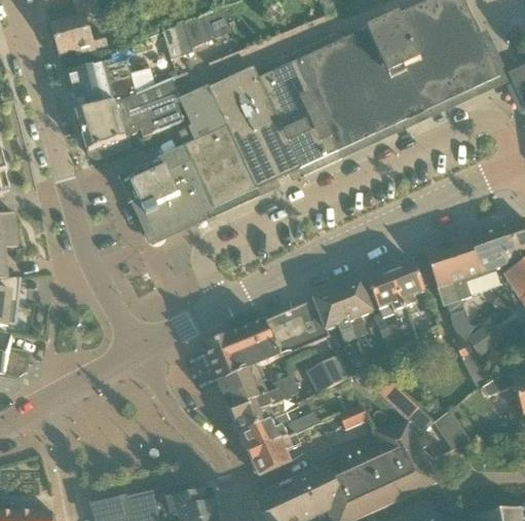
[(74,0),(78,15),(51,24),(60,50),(76,46),(78,50),(107,42),(103,31),(89,35),(83,15),(98,11),(95,0),(74,0)]
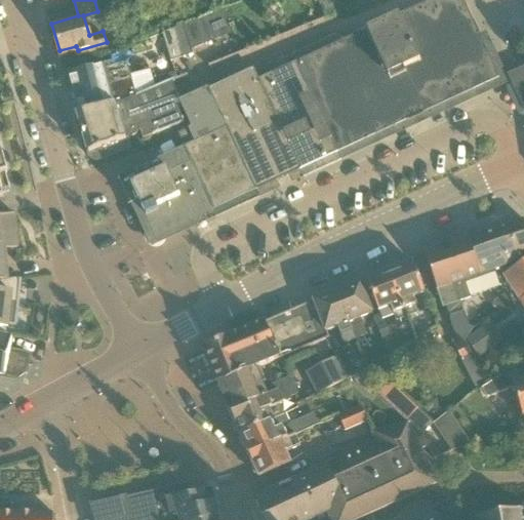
[(498,75),(478,32),(462,0),(422,0),(402,9),(444,100),(498,75)]
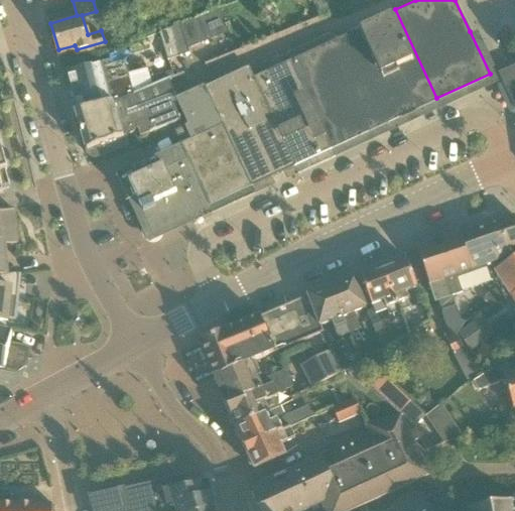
[(188,44),(227,28),(217,5),(178,21),(178,22),(188,44)]
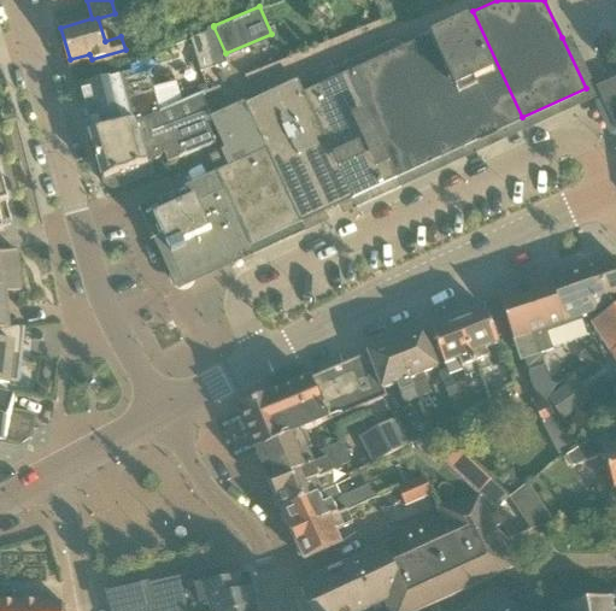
[(458,147),(522,117),(473,11),(409,41),(458,147)]
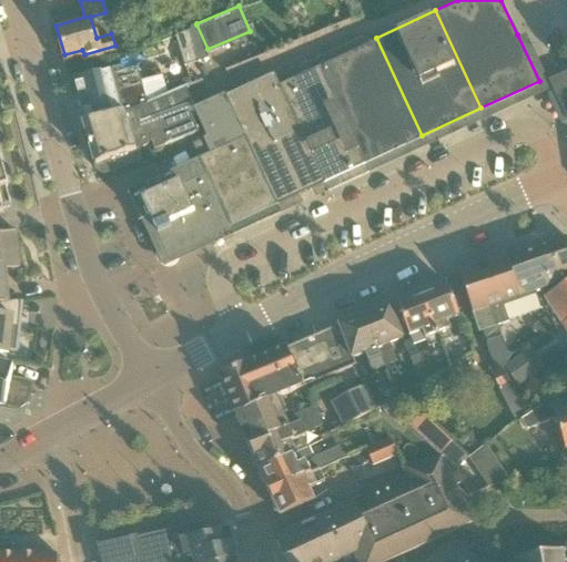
[(183,62),(199,58),(209,54),(208,49),(196,24),(189,28),(174,32),(183,62)]
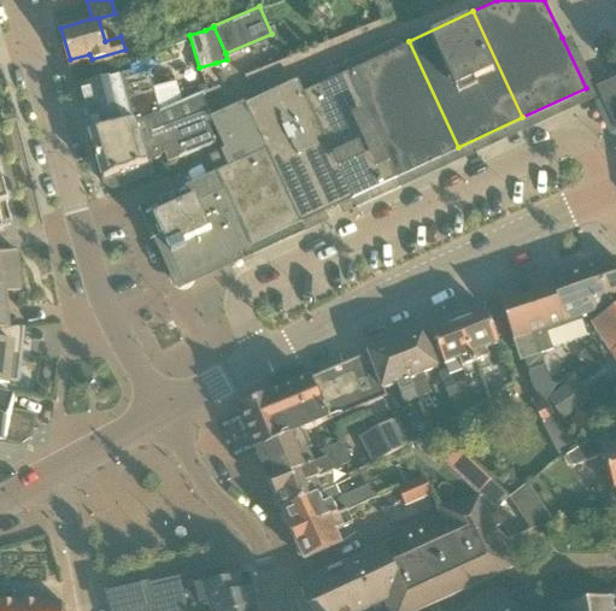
[(394,176),(458,147),(409,41),(346,70),(393,174),(394,176)]
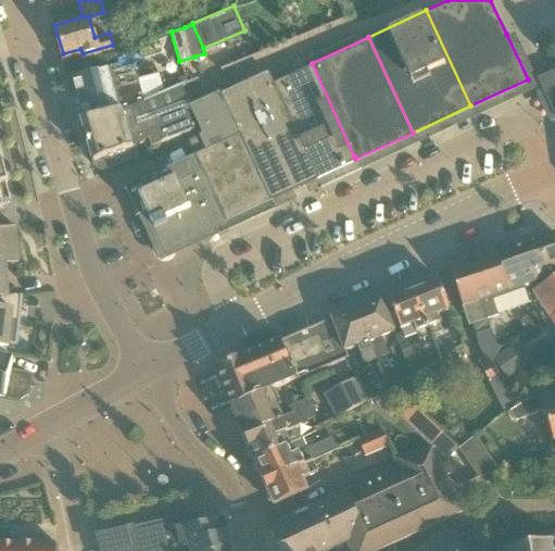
[(134,102),(142,99),(143,99),(134,63),(120,67),(117,62),(73,73),(84,116),(121,107),(134,102)]
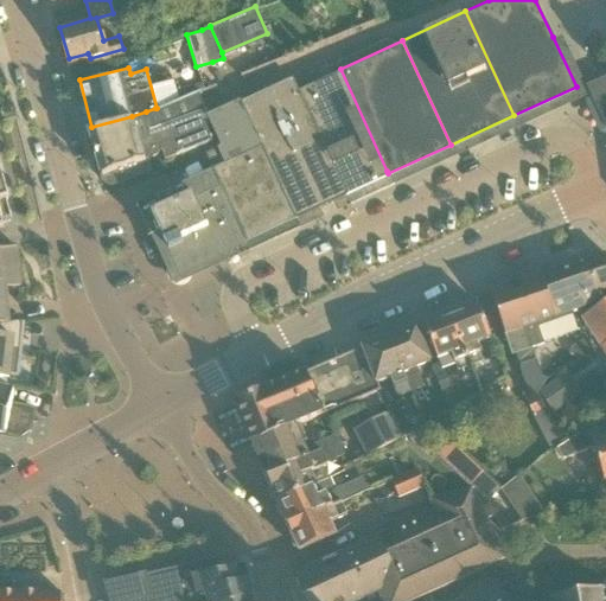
[(340,69),(299,88),(298,89),(345,193),(348,192),(345,187),(362,179),(361,176),(369,172),(372,179),(376,178),(375,177),(387,171),(340,69)]
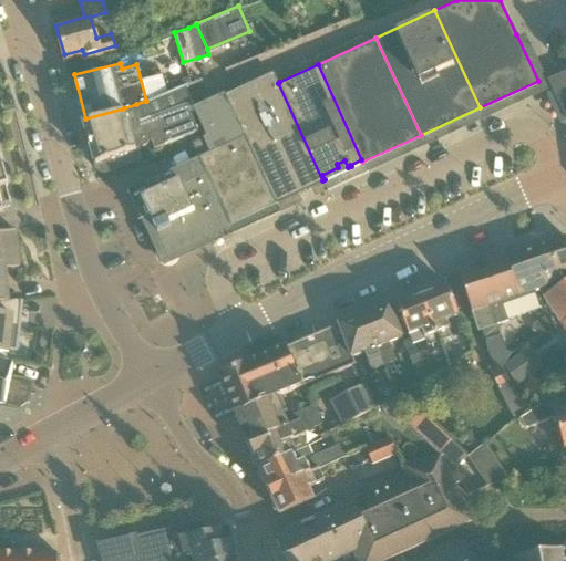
[(565,68),(547,76),(565,116),(565,68)]
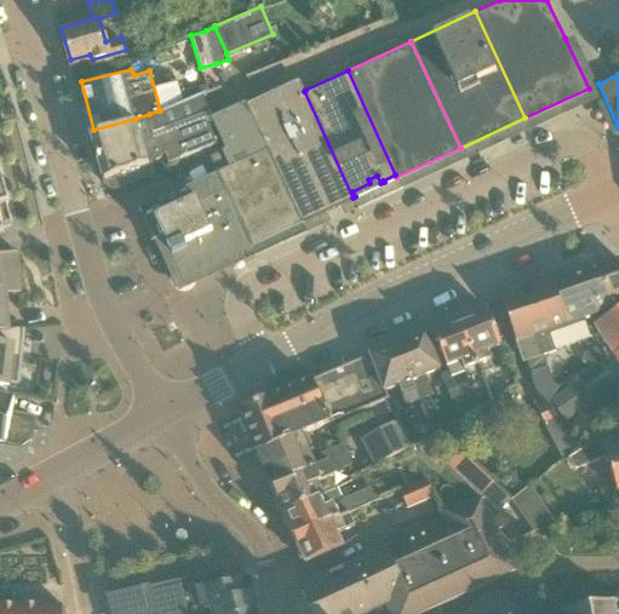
[(304,91),(305,90),(299,76),(246,102),(267,147),(299,222),(353,198),(304,91)]
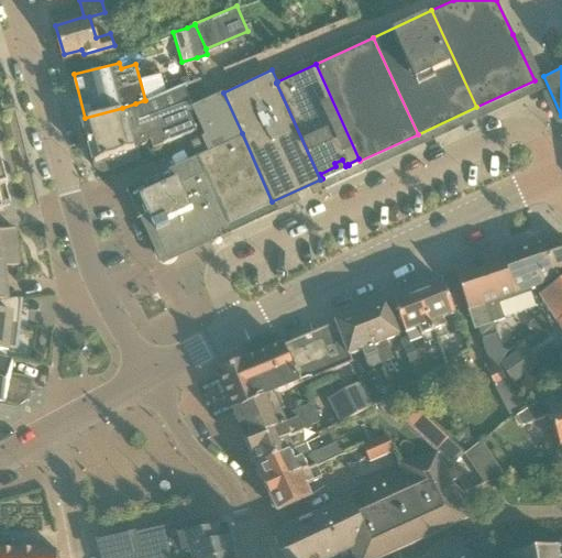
[(201,134),(208,149),(197,153),(197,154),(196,154),(227,222),(229,222),(229,221),(272,201),(242,133),(223,93),(222,89),(191,104),(205,132),(201,134)]
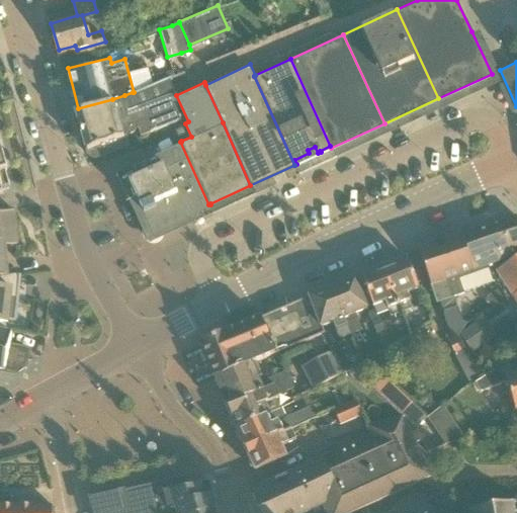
[(172,96),(140,108),(133,92),(124,95),(112,99),(78,108),(76,108),(76,109),(75,109),(86,147),(87,150),(88,152),(91,154),(94,155),(96,154),(130,142),(125,133),(133,130),(138,124),(141,133),(151,129),(150,129),(180,117),(172,96)]
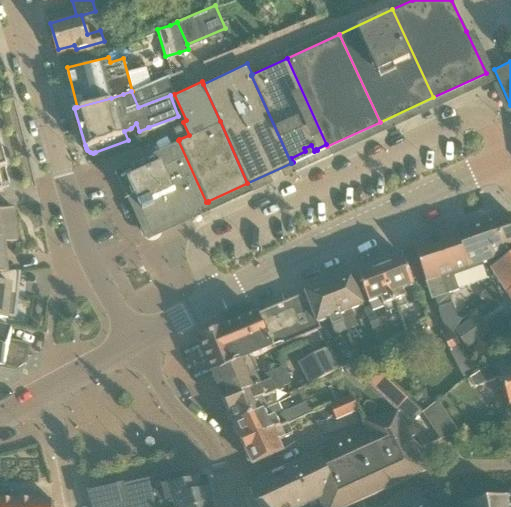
[(179,139),(189,135),(183,122),(173,127),(179,139)]
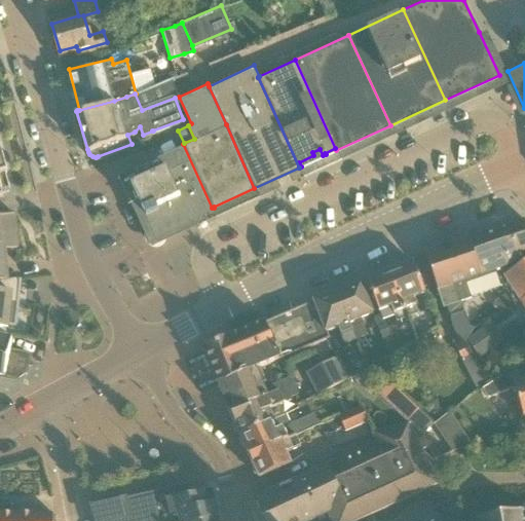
[(183,144),(118,174),(130,202),(139,198),(152,228),(150,229),(149,232),(148,234),(149,237),(150,239),(153,240),(155,242),(158,240),(160,238),(161,236),(161,234),(161,231),(212,208),(183,144)]
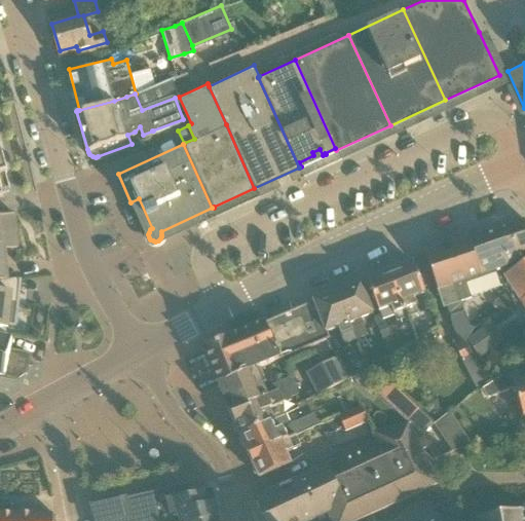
[(0,182),(8,179),(5,170),(6,169),(0,146),(0,193),(3,193),(0,182)]
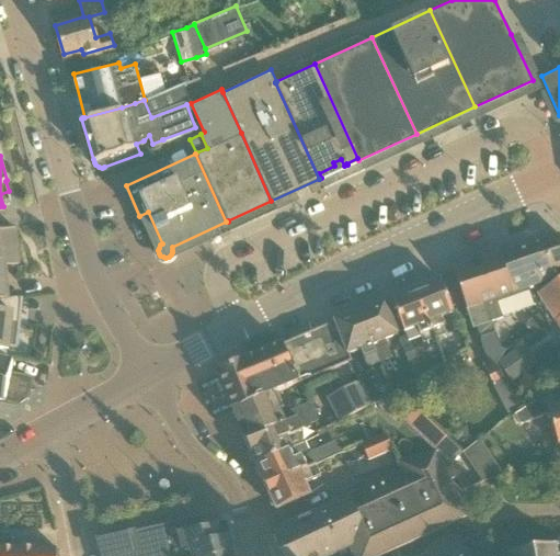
[(0,295),(7,296),(7,295),(4,261),(18,260),(14,224),(1,226),(0,226),(0,295)]
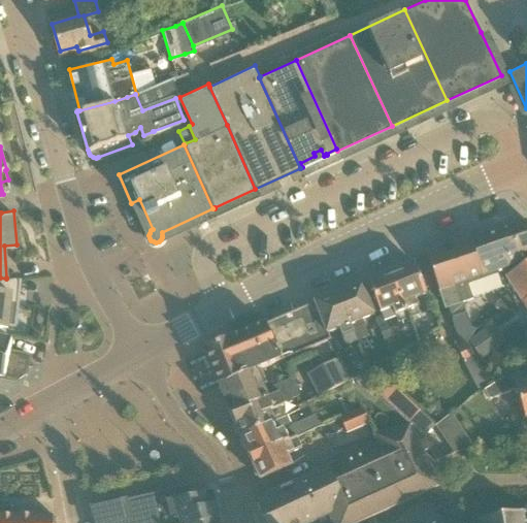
[(519,251),(526,248),(526,220),(526,218),(470,235),(482,271),(511,261),(521,256),(519,251)]
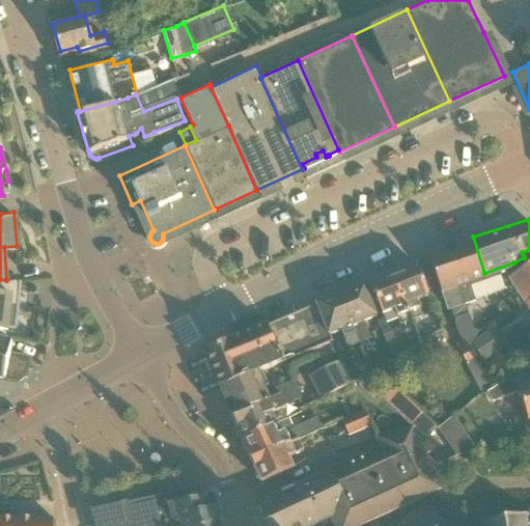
[(447,307),(464,302),(456,282),(469,278),(484,273),(473,237),(428,251),(447,307)]
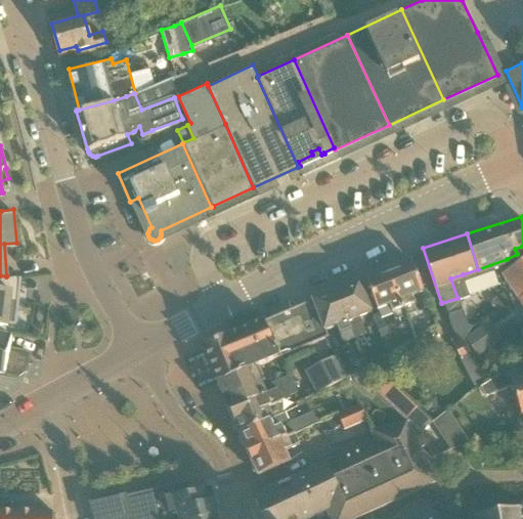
[(522,302),(522,255),(500,270),(507,279),(512,275),(522,292),(522,293),(519,296),(522,302)]
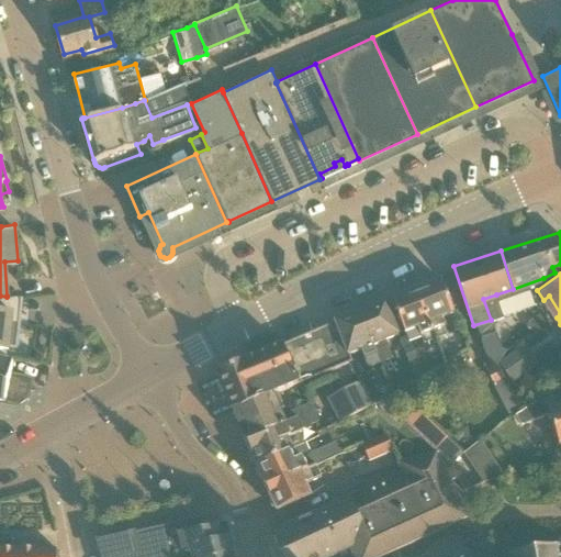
[(440,314),(453,309),(441,277),(416,287),(436,335),(447,330),(440,314)]
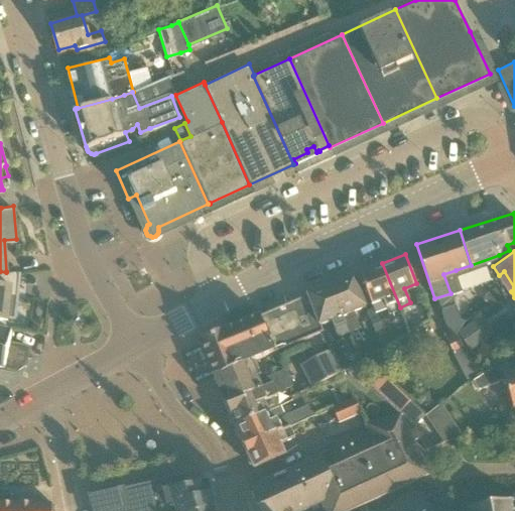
[(389,311),(400,307),(382,263),(360,272),(371,301),(383,296),(389,311)]
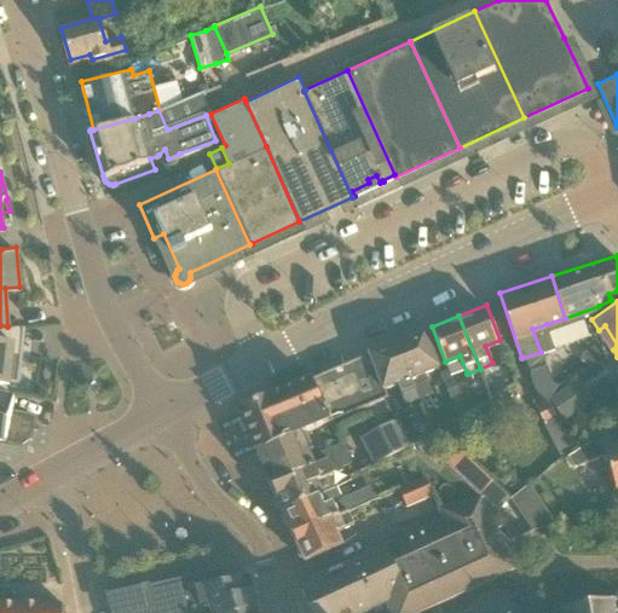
[(0,379),(9,381),(10,377),(16,377),(18,351),(17,350),(17,343),(19,343),(22,324),(7,325),(7,327),(0,325),(0,379)]
